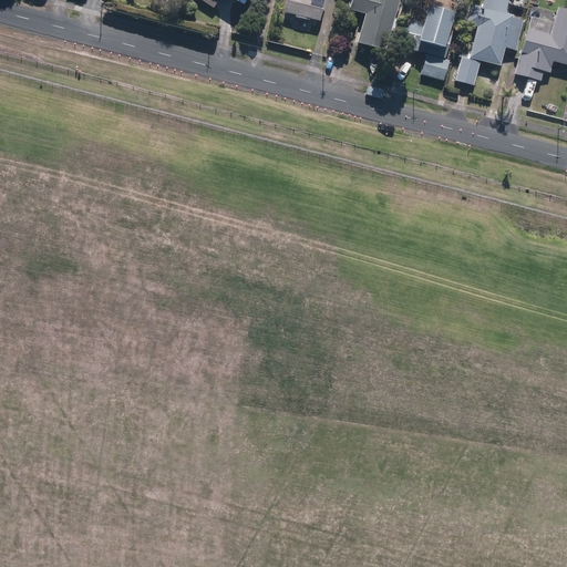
[(287,0),(285,13),(320,21),(325,0),(287,0)]
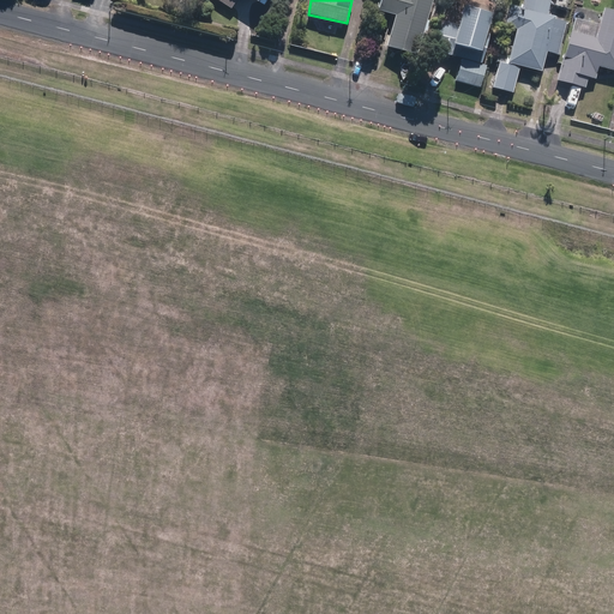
[(431,0),(380,0),(378,11),(395,16),(386,46),(417,54),(431,0)]
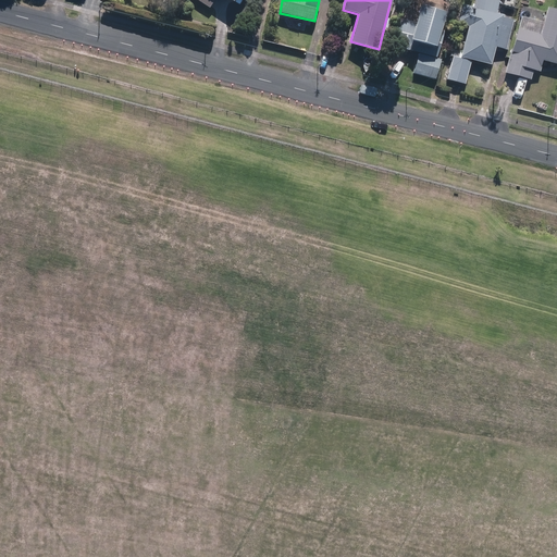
[(461,52),(450,50),(449,54),(453,56),(446,81),(465,85),(471,60),(492,64),(495,48),(508,51),(516,20),(495,14),(497,4),(514,8),(516,0),(473,0),(472,8),(459,4),(455,24),(467,26),(461,52)]
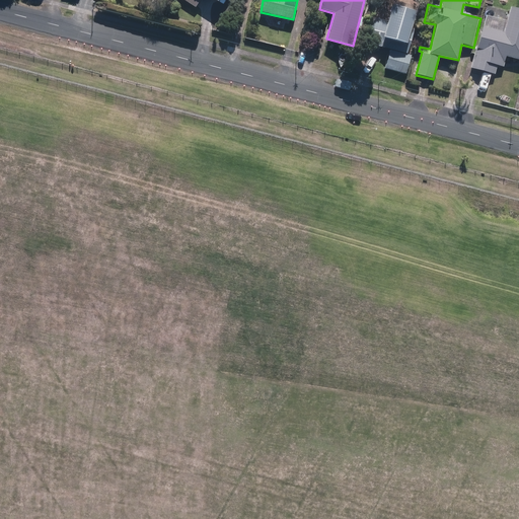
[(372,19),(366,43),(391,49),(386,66),(406,71),(411,54),(406,53),(411,40),(408,39),(414,12),(390,6),(386,22),(372,19)]
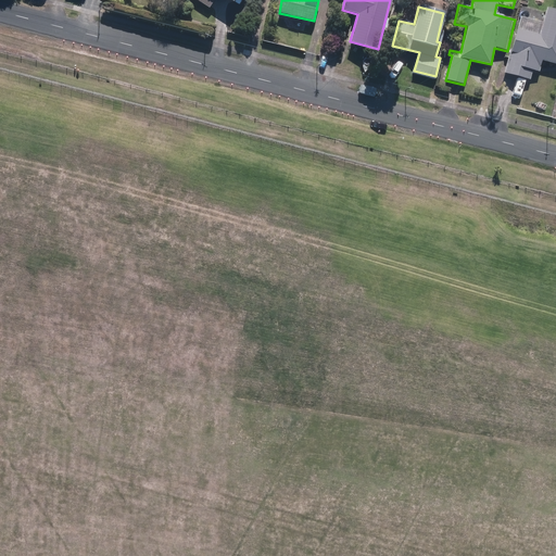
[(555,10),(545,8),(541,24),(519,19),(510,53),(505,73),(530,79),(532,71),(539,73),(542,61),(555,64),(555,10)]
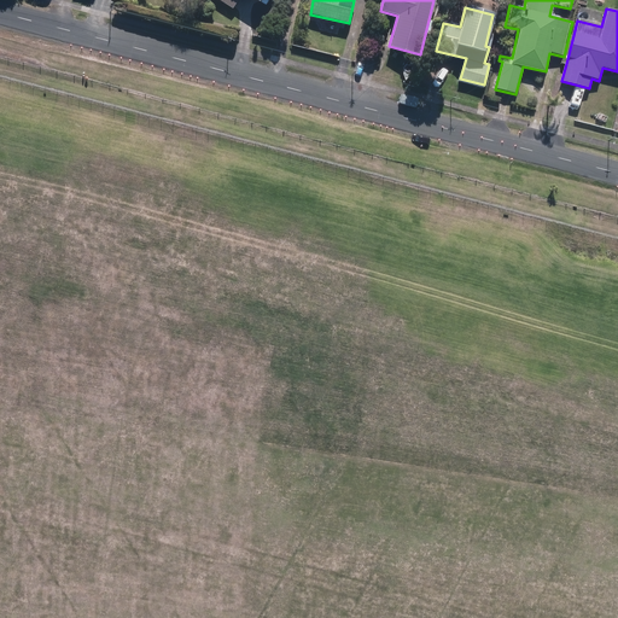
All buildings are outlined.
